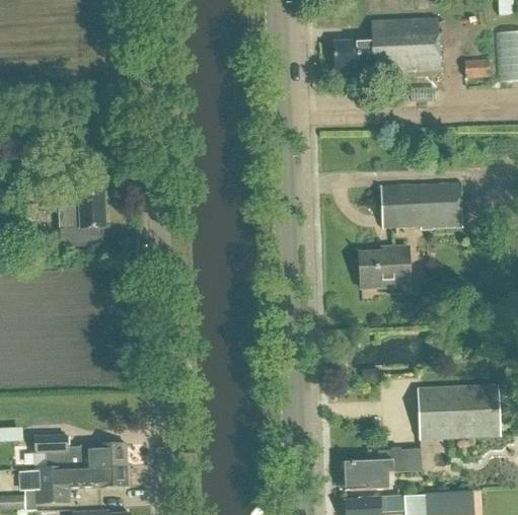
[(371,39),(331,41),(333,72),(384,70),(384,75),(439,73),(437,16),(370,19),(371,39)]
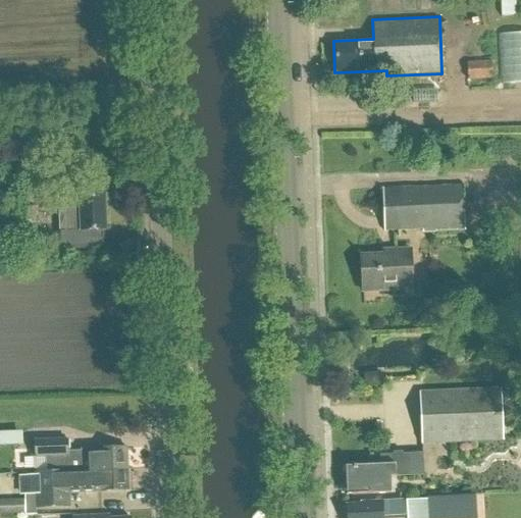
[(520,79),(520,30),(497,32),(499,80),(520,79)]
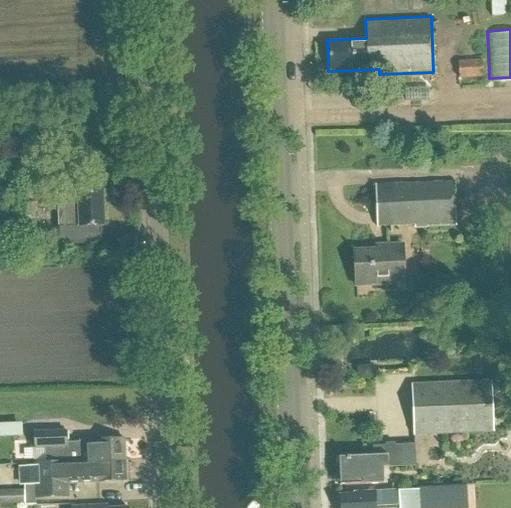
[(453,180),(374,183),(376,222),(403,221),(403,224),(455,223),(453,180)]
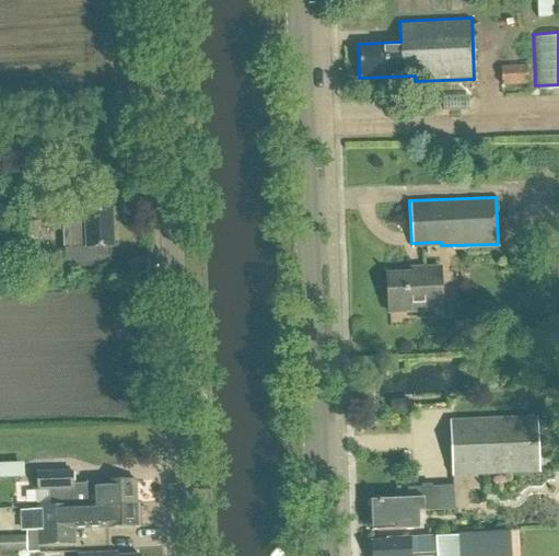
[(108,245),(112,245),(111,208),(61,210),(63,258),(69,265),(109,263),(108,245)]
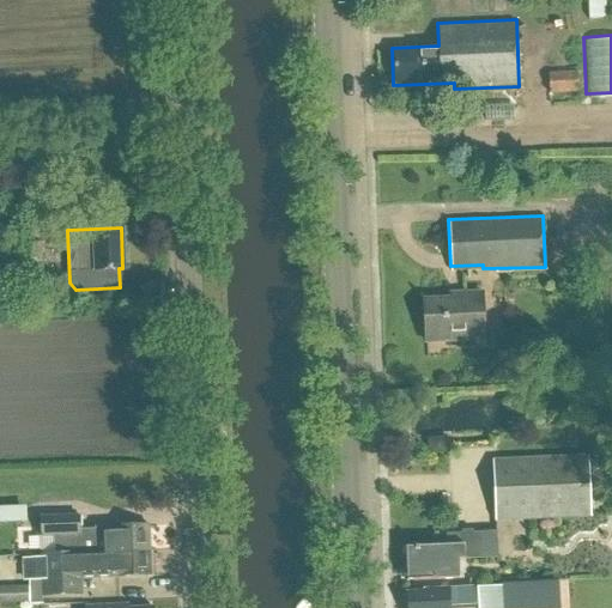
[(455,296),(423,297),(425,339),(483,338),(482,290),(455,291),(455,296)]
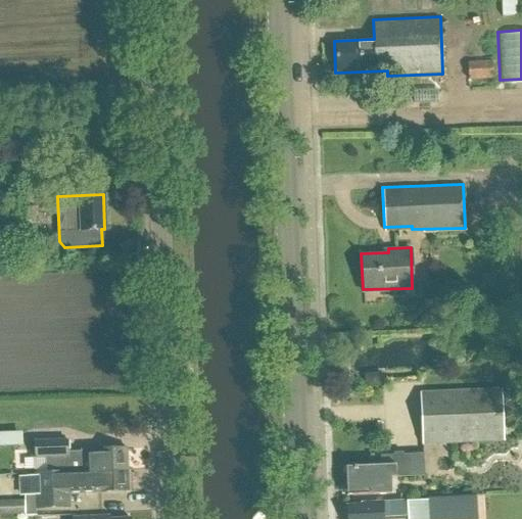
[(501,387),(419,390),(421,443),(503,438),(501,387)]
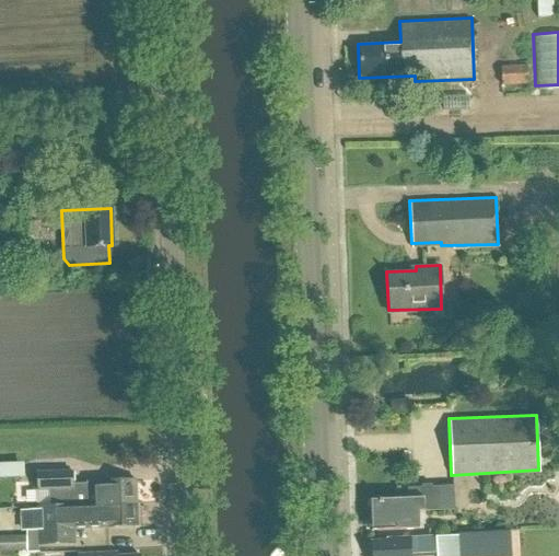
[(106,479),(106,481),(72,482),(71,470),(37,471),(37,488),(48,488),(49,502),(138,498),(137,478),(106,479)]
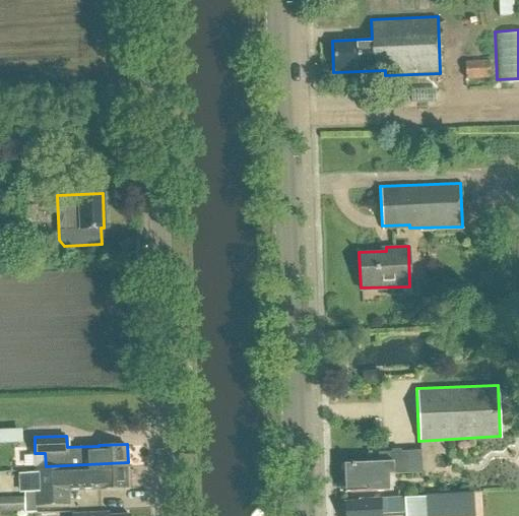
[(378,461),(342,463),(344,490),(388,488),(388,472),(422,470),(420,449),(400,450),(400,447),(390,448),(390,450),(377,451),(378,461)]
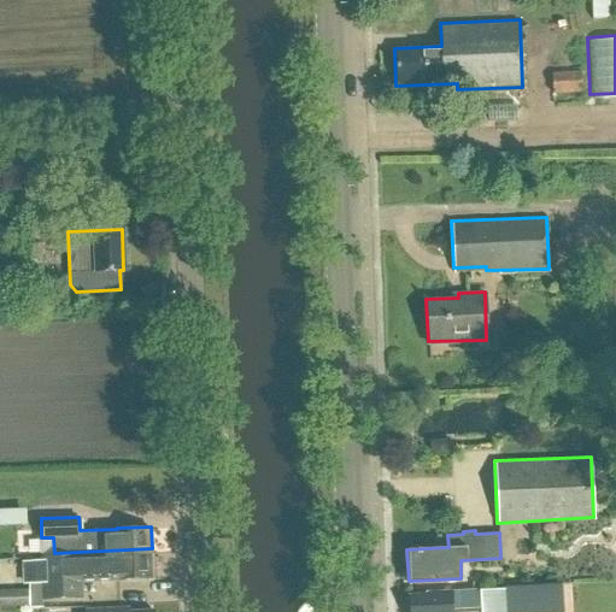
[(28,582),(29,588),(0,589),(0,604),(41,602),(41,598),(83,595),(82,576),(118,575),(118,577),(153,576),(152,548),(54,553),(54,554),(39,554),(40,581),(28,582)]
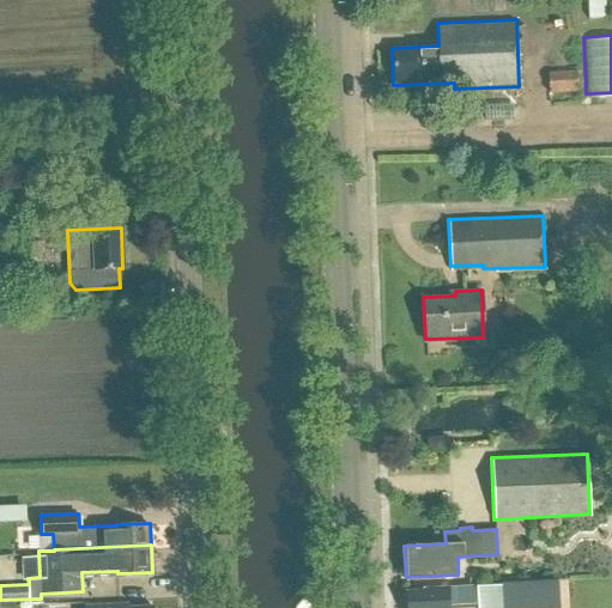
[(447,607),(448,607),(477,606),(477,607),(501,607),(500,584),(422,588),(420,590),(406,591),(406,607),(447,607)]
